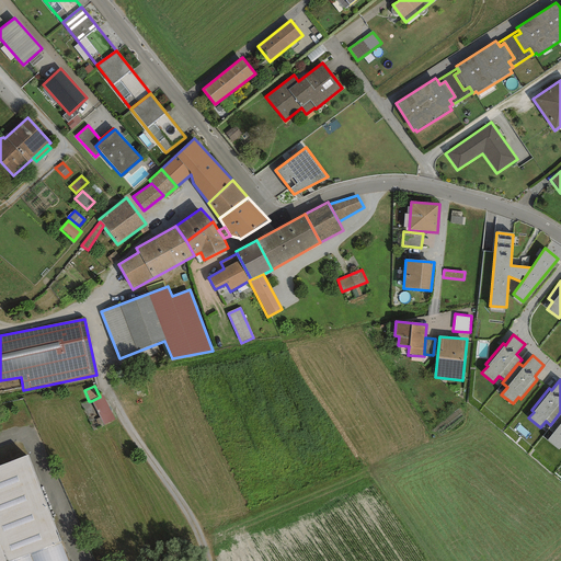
[(100,397),(91,401),(103,426),(114,420),(103,395),(100,397)]
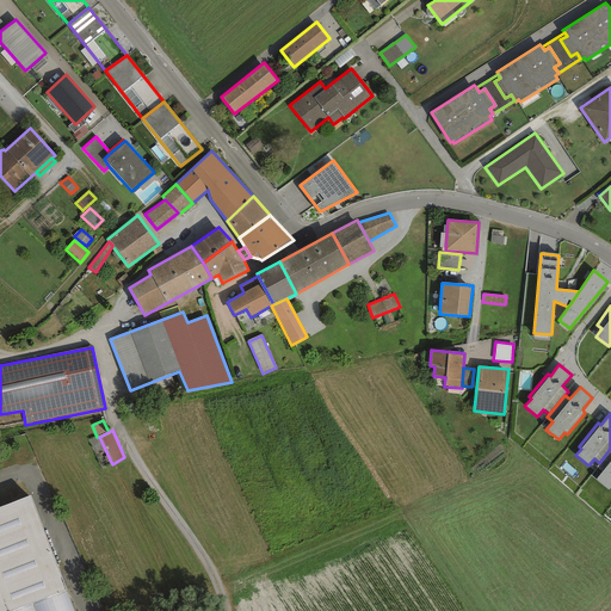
[(610,449),(599,463),(596,467),(602,471),(596,479),(609,489),(610,486),(610,449)]
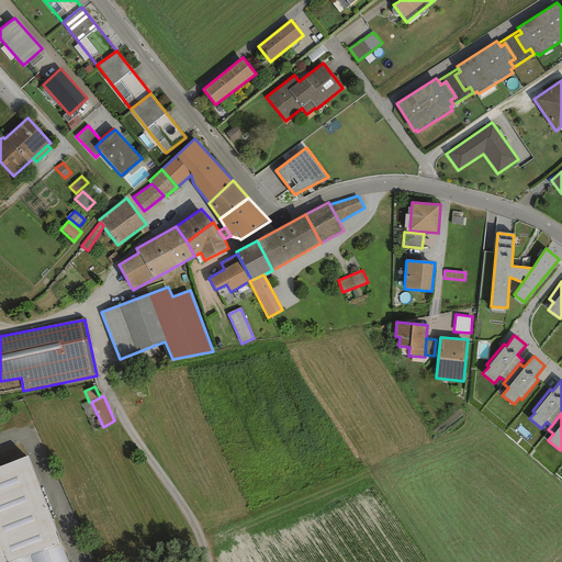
[(0,561),(67,561),(27,454),(0,465),(0,561)]
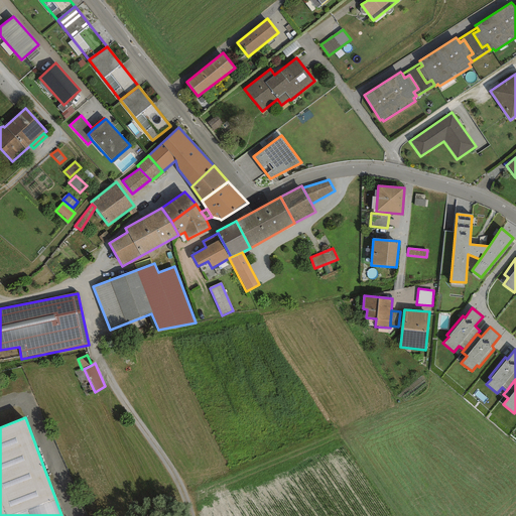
All buildings are outlined.
